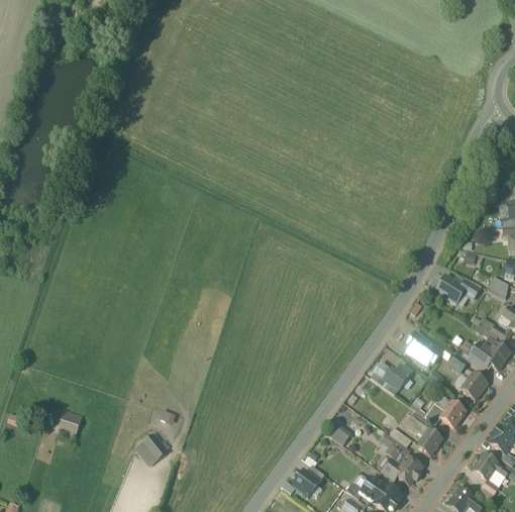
[(502,196),(509,186),(504,182),(497,192),(502,196)]
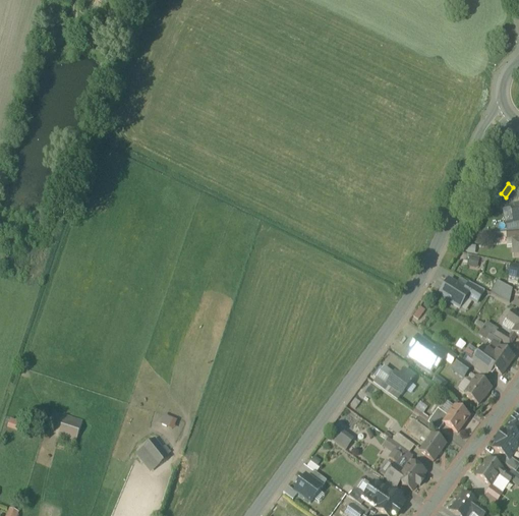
[(506,220),(508,229),(518,228),(518,220),(514,222),(514,219),(506,220)]
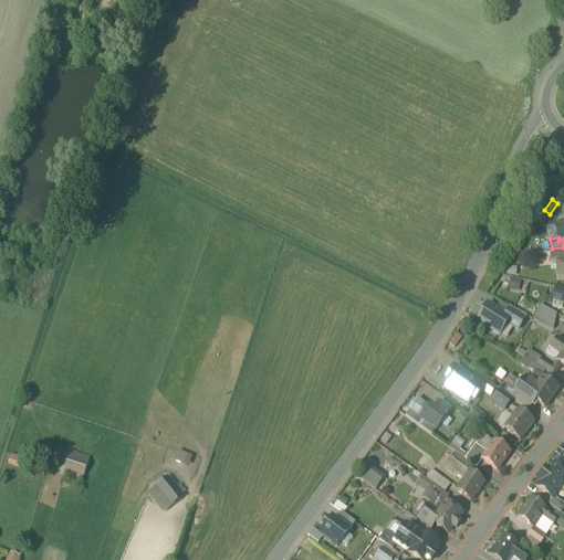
[(551,249),(551,257),(563,256),(563,247),(552,249),(551,249)]
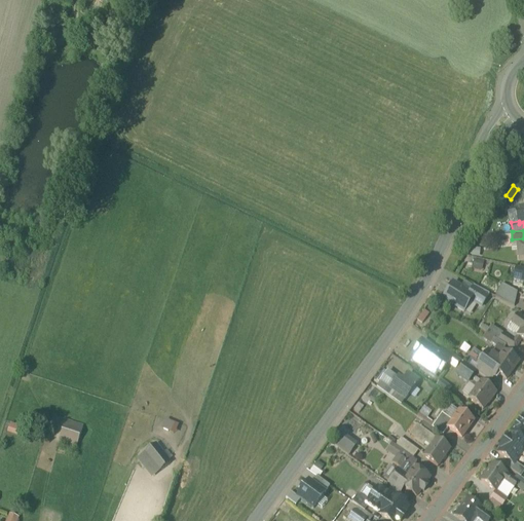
[(523,266),(517,265),(515,275),(523,277),(523,266)]
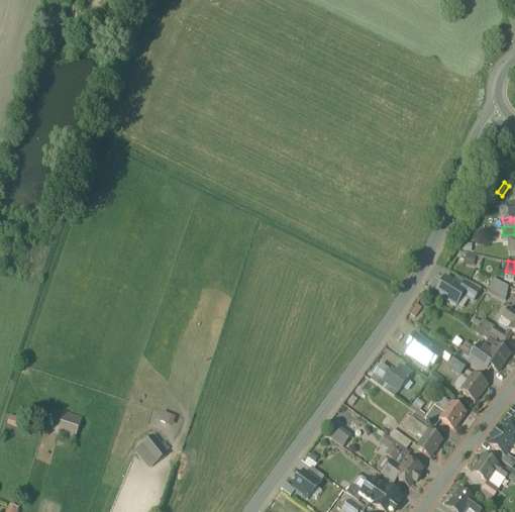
[(444,274),(434,289),(453,301),(462,286),(444,274)]
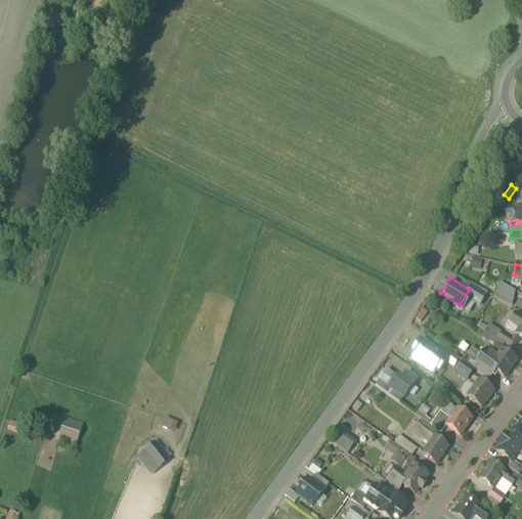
[(516,288),(501,279),(493,293),(513,302),(516,288)]
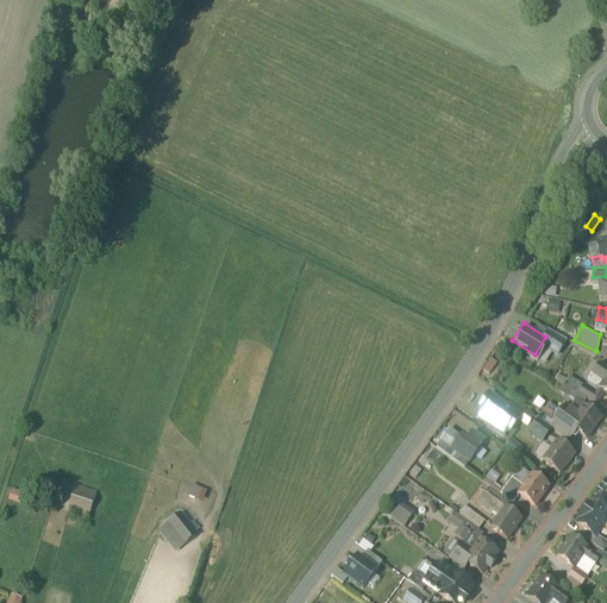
[(606,374),(606,365),(600,360),(593,370),(604,378),(606,374)]
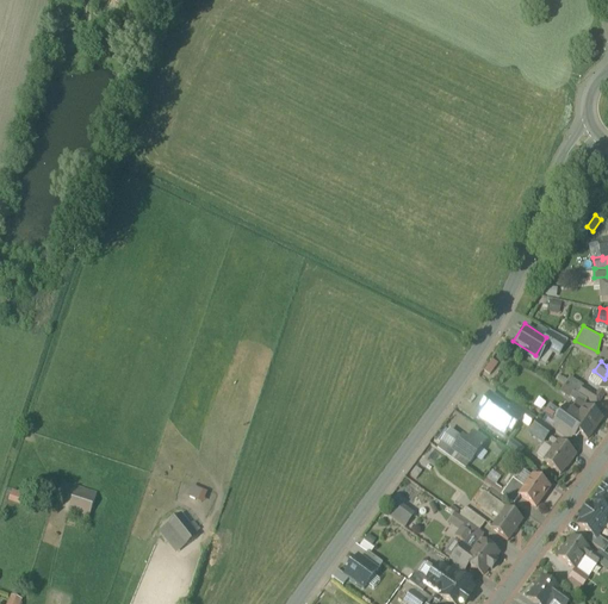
[(584,384),(579,391),(597,402),(606,390),(601,386),(597,391),(584,384)]
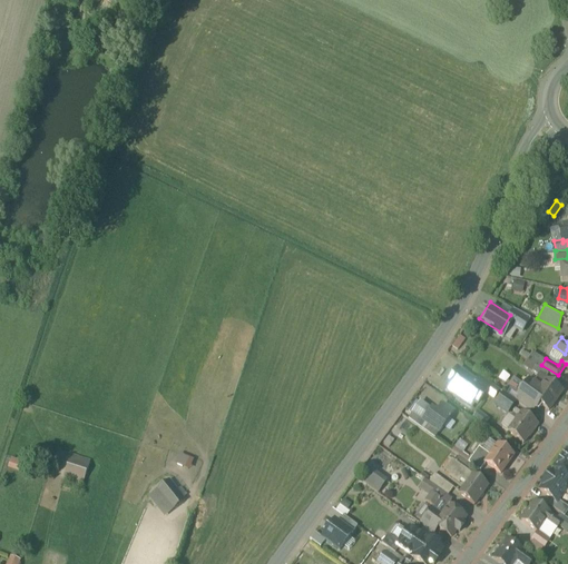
[(476,376),(459,364),(446,379),(450,383),(443,388),(470,408),(492,383),(479,372),(476,376)]
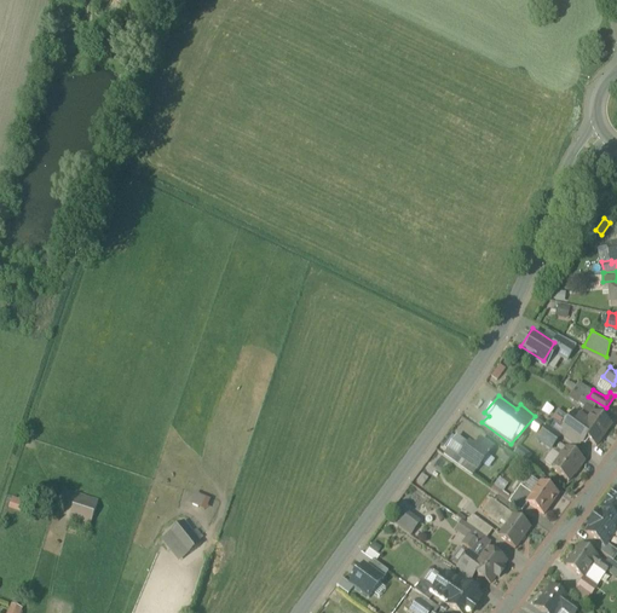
[(584,437),(594,443),(610,421),(590,406),(583,402),(578,411),(571,408),(558,426),(560,428),(558,432),(576,444),(584,437)]
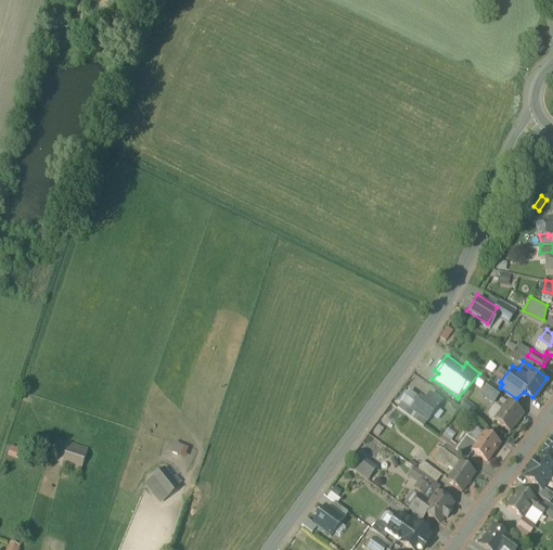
[(491,381),(483,392),(494,400),(502,388),(500,387),(491,381)]
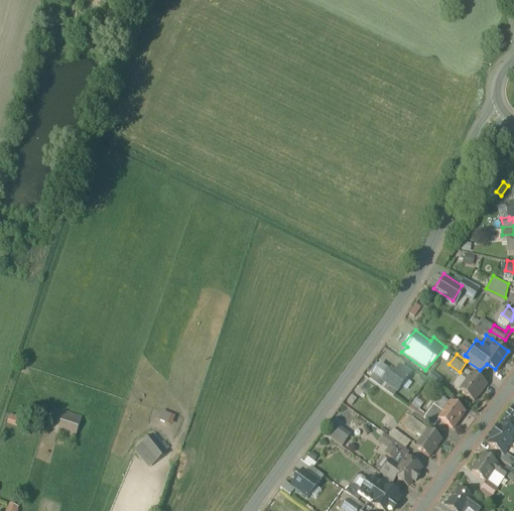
[(396,370),(381,360),(373,371),(399,390),(407,379),(413,371),(401,362),(396,370)]
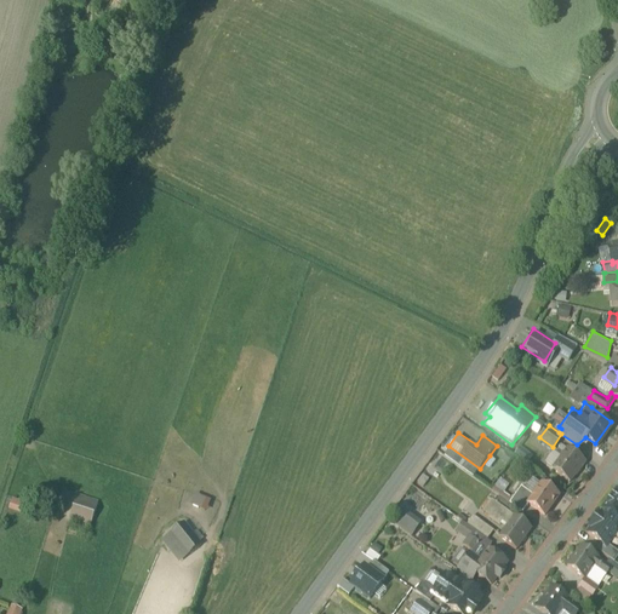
[(587,459),(568,446),(553,466),(570,480),(578,468),(579,468),(587,459)]
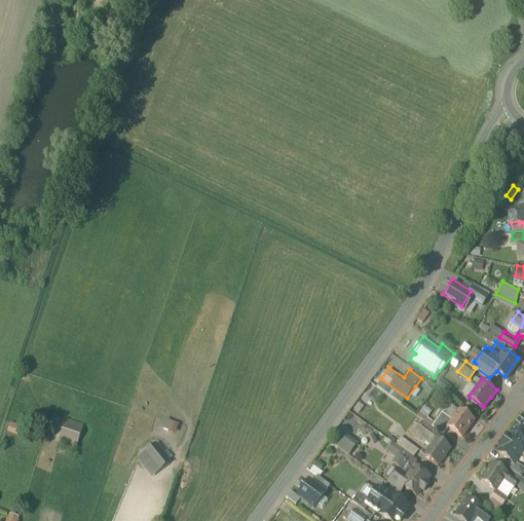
[(462,435),(474,418),(459,408),(452,418),(448,424),(462,435)]
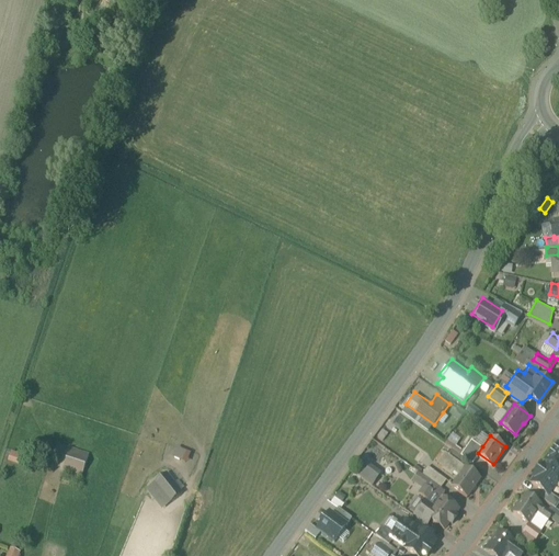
[(482,446),(471,438),(461,453),(472,462),(478,453),(482,446)]
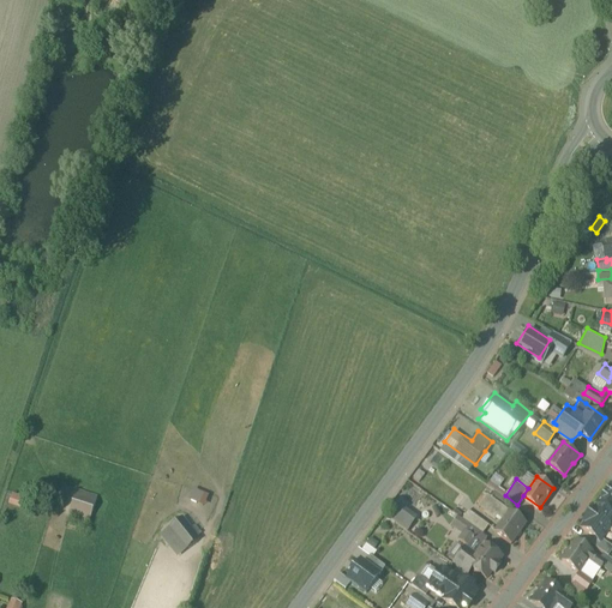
[(611,482),(597,501),(611,511),(611,482)]
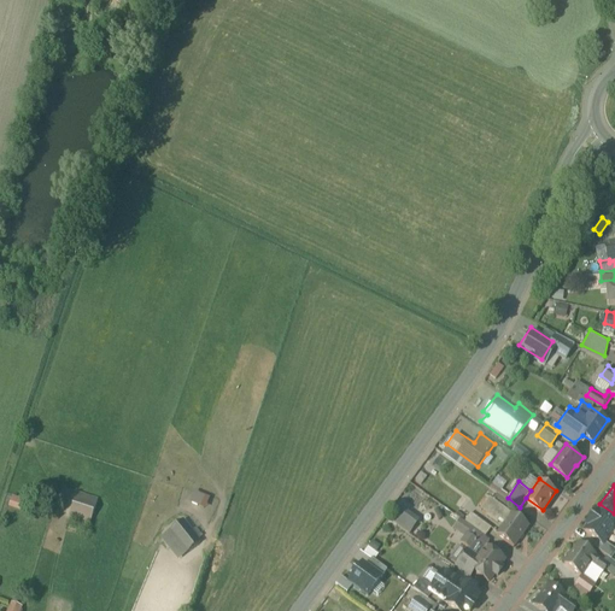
[(89,522),(98,495),(77,489),(69,515),(89,522)]
